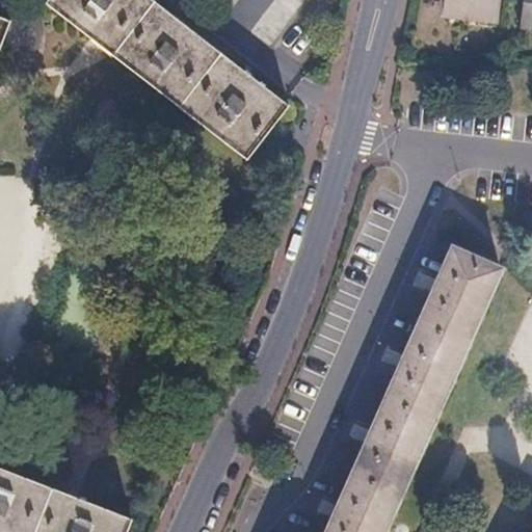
[(155,0),(42,0),(42,1),(242,157),(287,103),(155,0)]
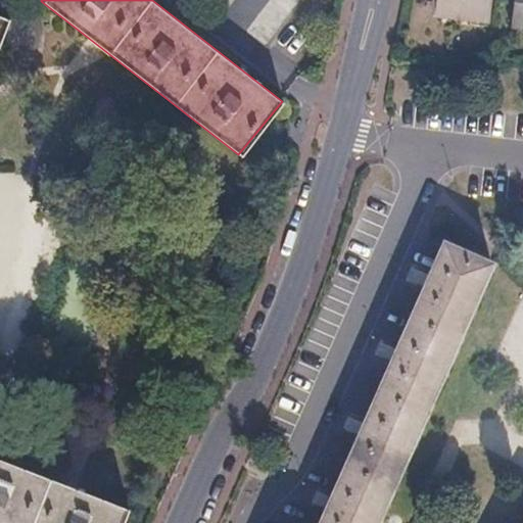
[(483,0),(434,0),(433,6),(482,14),(483,0)]
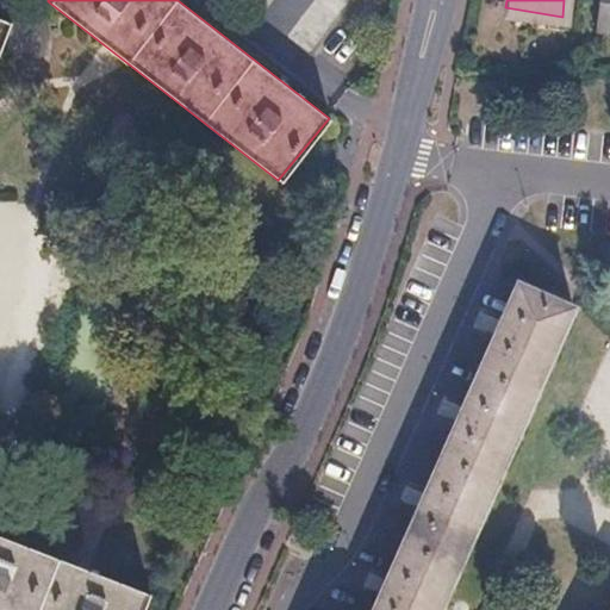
[(609,0),(597,0),(596,22),(609,23),(609,0)]
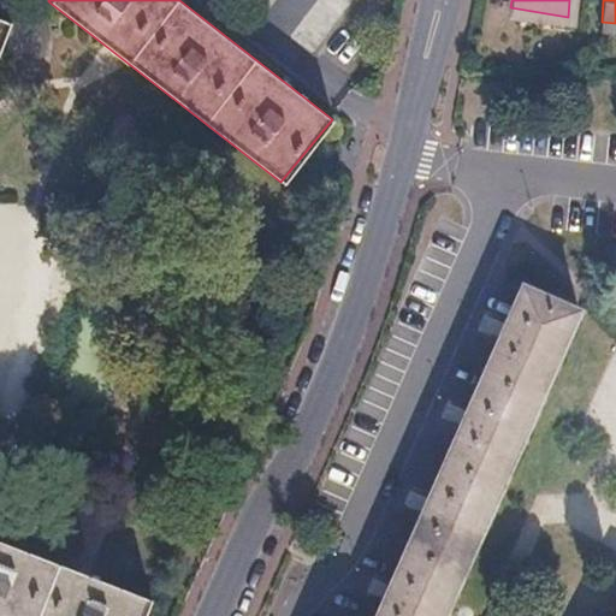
[(440,615),(573,309),(520,284),(486,360),(454,432),(421,505),(394,567),(371,615),(440,615)]
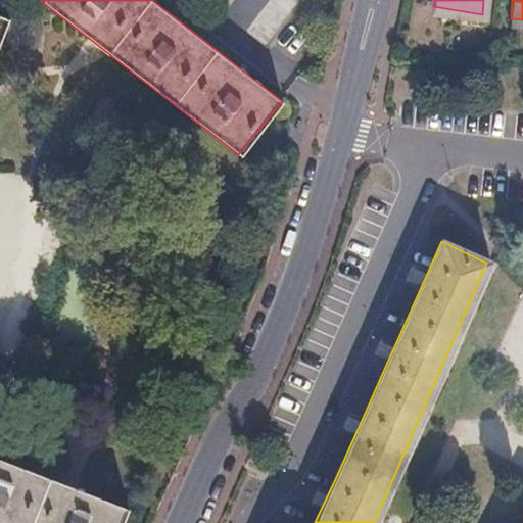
[(0,522),(123,522),(129,511),(0,460),(0,522)]
